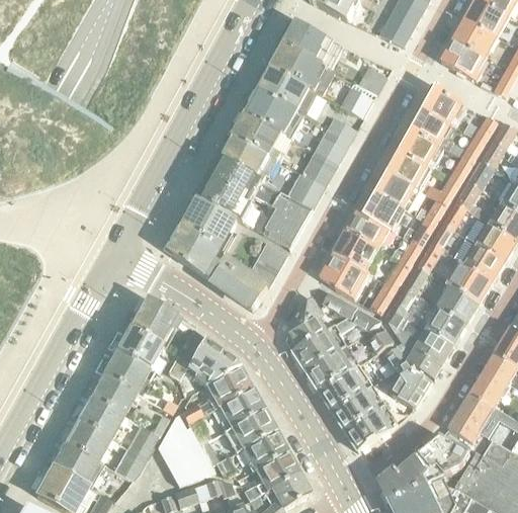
[(347,20),(357,0),(310,0),(310,1),(347,20)]
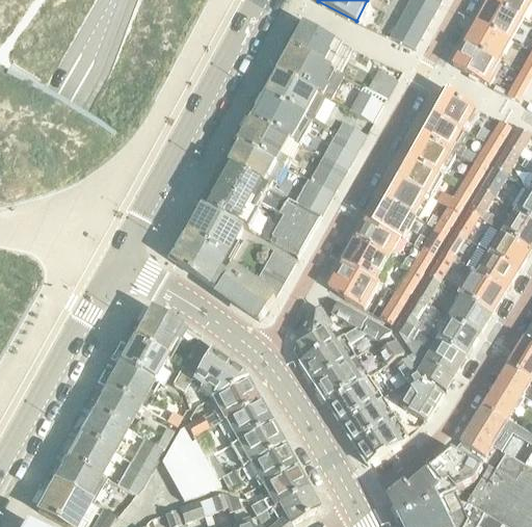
[(409,0),(408,3),(433,15),(440,2),(435,0),(409,0)]
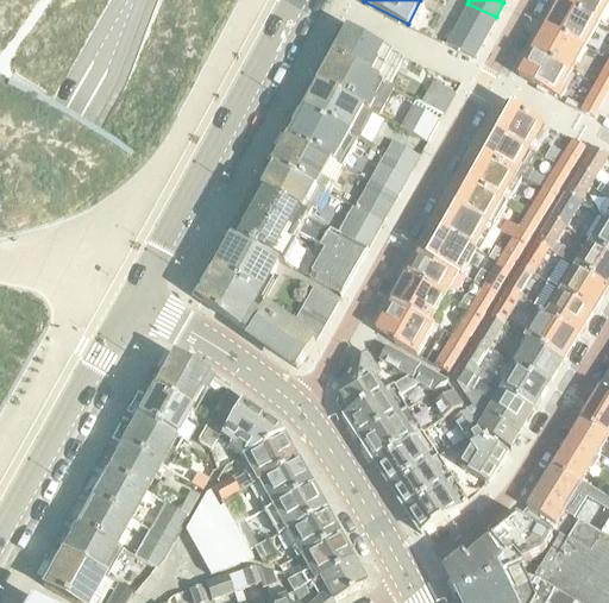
[(559,0),(547,22),(585,43),(600,18),(567,0),(559,0)]
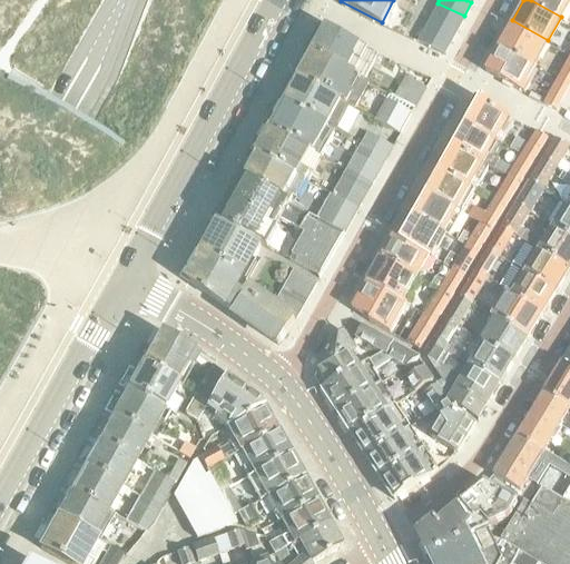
[(531,0),(561,17),(569,0),(531,0)]
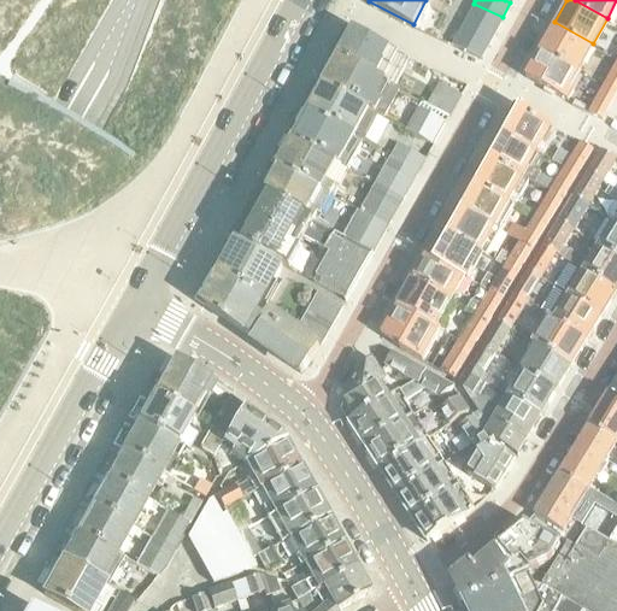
[(495,30),(503,17),(474,4),(466,17),(495,30)]
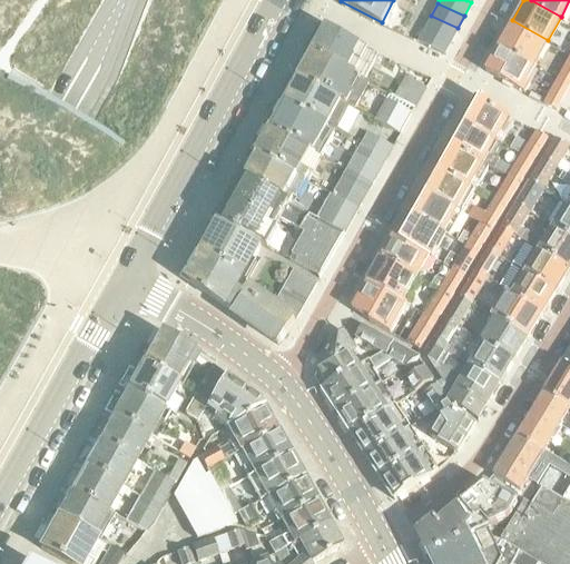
[(431,16),(424,28),(451,39),(458,28),(431,16)]
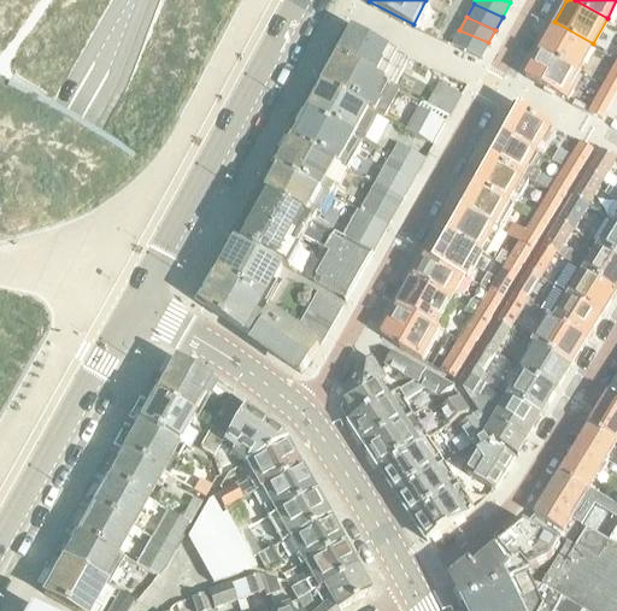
[(579,69),(593,43),(554,22),(540,47),(579,69)]
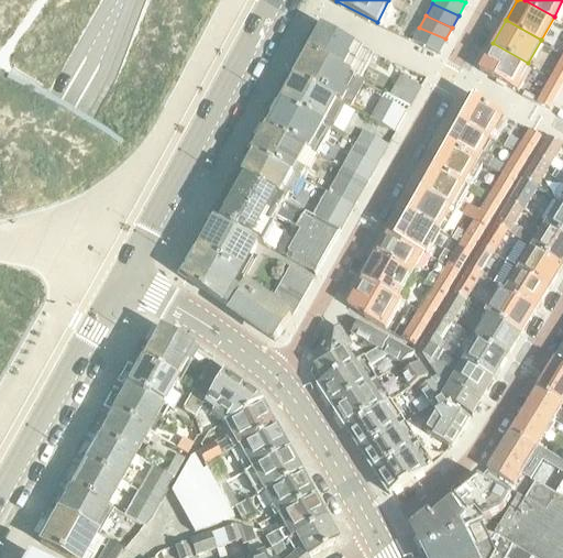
[(324,24),(310,48),(350,70),(363,45),(324,24)]
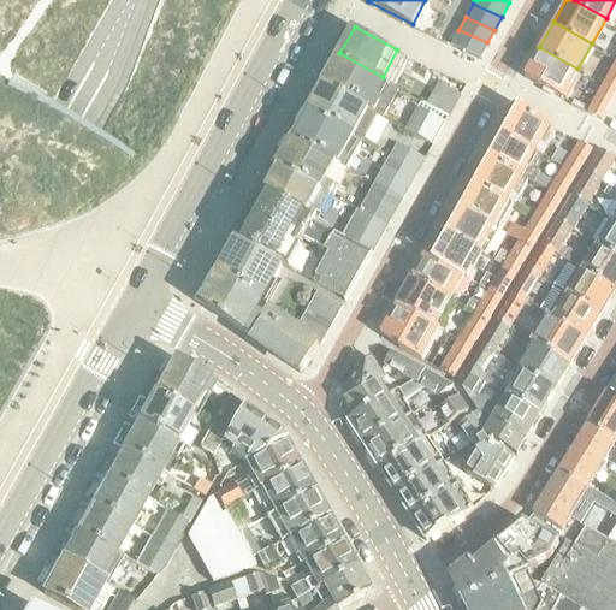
[(452,42),(472,51),(480,54),(487,42),(458,30),(452,42)]
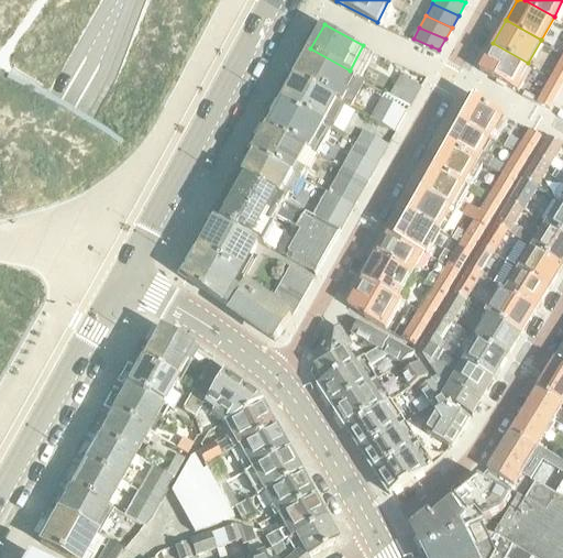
[(521,76),(528,63),(493,43),(479,67),(518,88),(523,77),(521,76)]
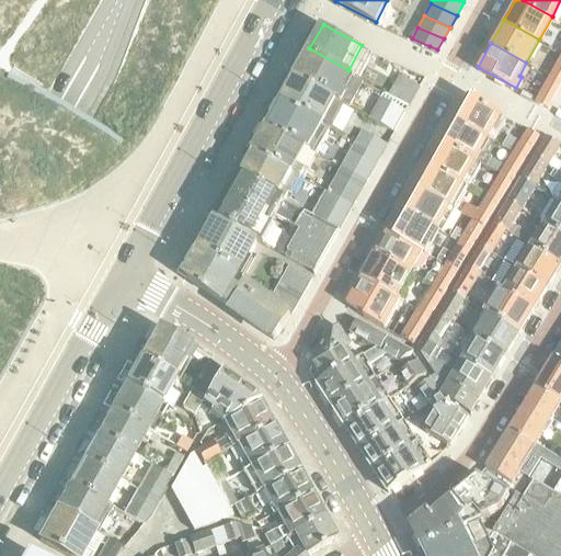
[(352,71),(348,70),(309,48),(308,50),(309,50),(308,52),(306,50),(300,61),(302,63),(301,64),(296,75),(342,100),(348,90),(343,87),(352,71)]
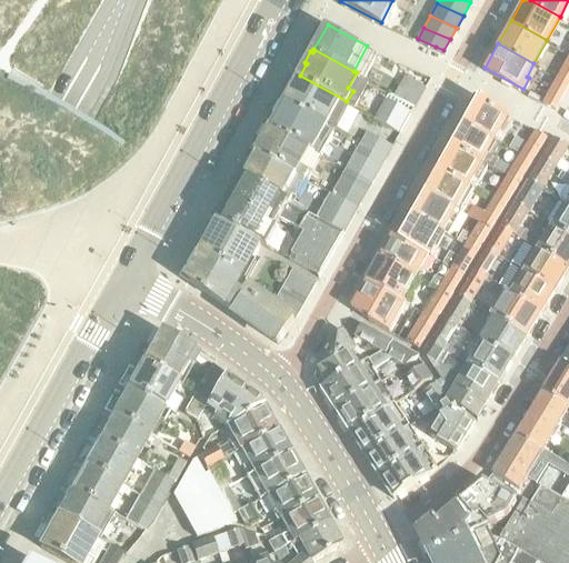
[(568,52),(555,74),(568,82),(568,80),(568,52)]
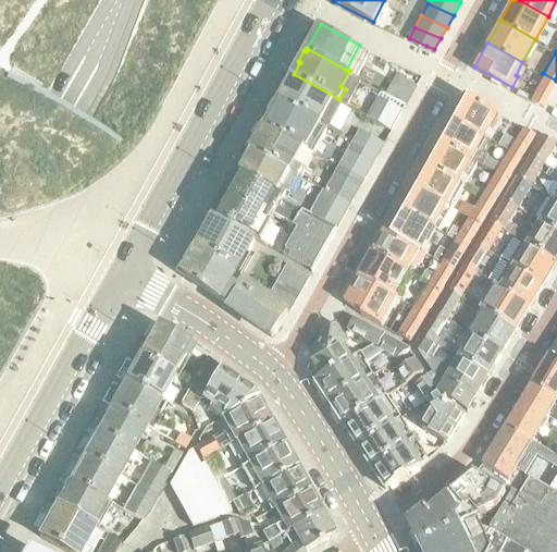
[(391,73),(381,88),(405,102),(421,73),(404,64),(397,76),(391,73)]
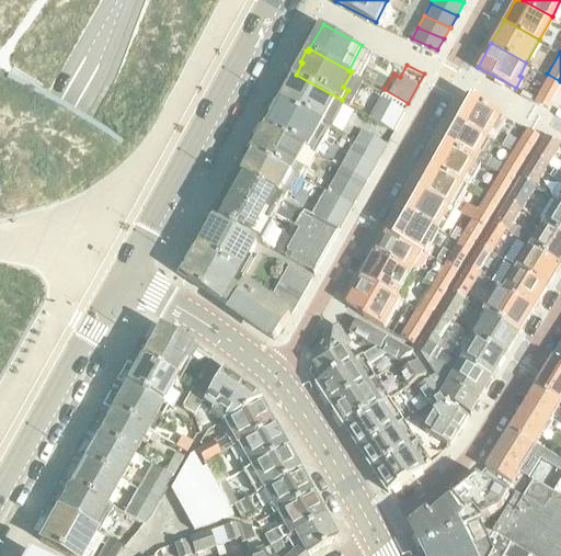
[(560,81),(547,74),(536,93),(523,87),(521,90),(534,97),(547,104),(560,81)]
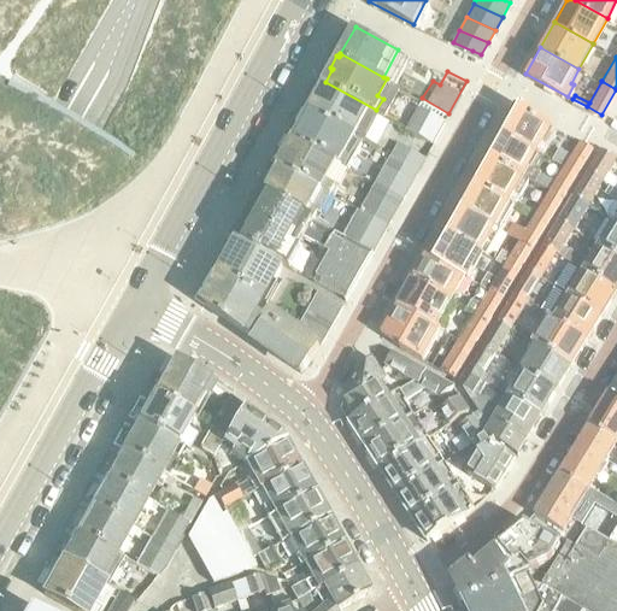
[(365,129),(376,110),(325,82),(324,82),(323,82),(315,97),(316,98),(310,109),(356,134),(362,136),(365,129)]
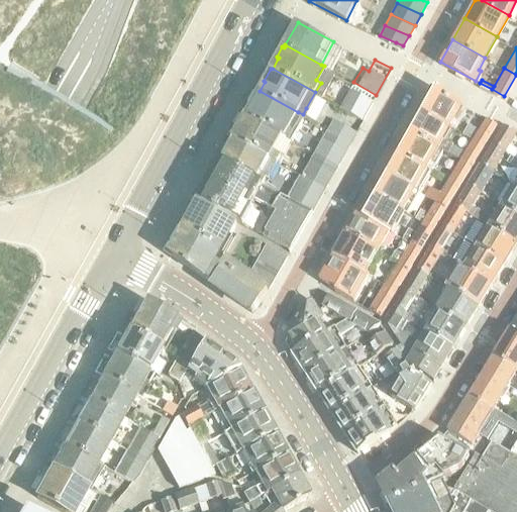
[(467,105),(431,86),(420,106),(454,125),(467,105)]
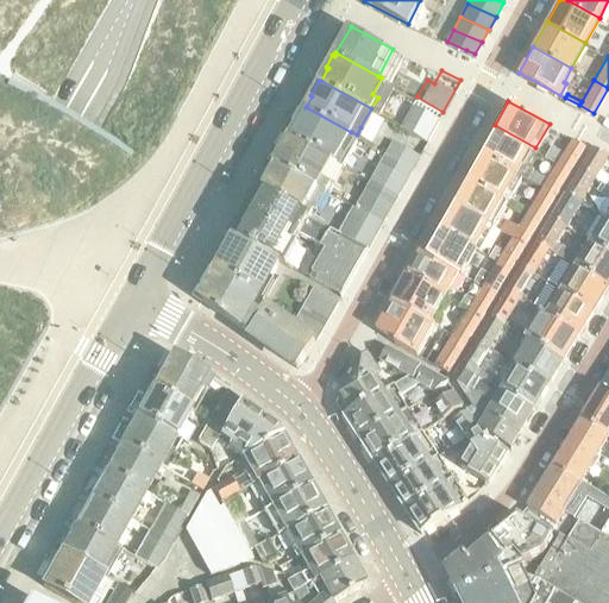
[(413,102),(401,124),(427,139),(440,118),(413,102)]
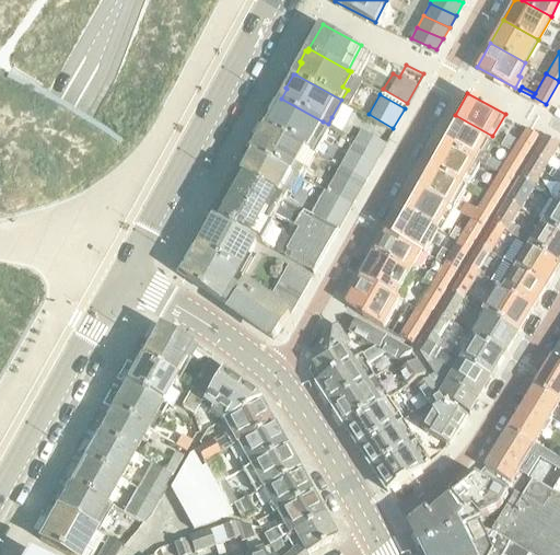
[(329,125),(323,122),(281,99),(280,101),(278,100),(271,112),(273,113),(268,124),(315,150),(329,125)]
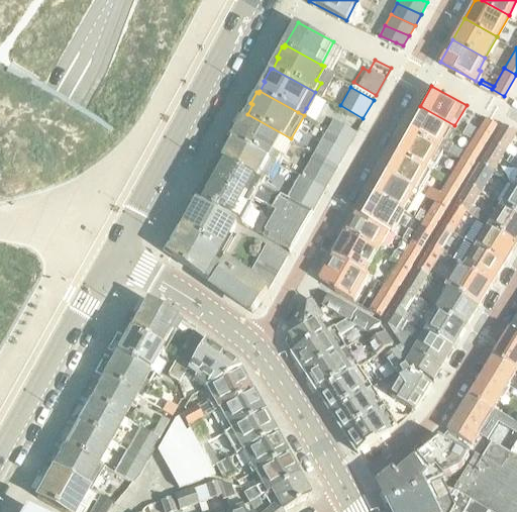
[(420,106),(408,127),(442,146),(447,149),(452,141),(447,138),(454,125),(420,106)]
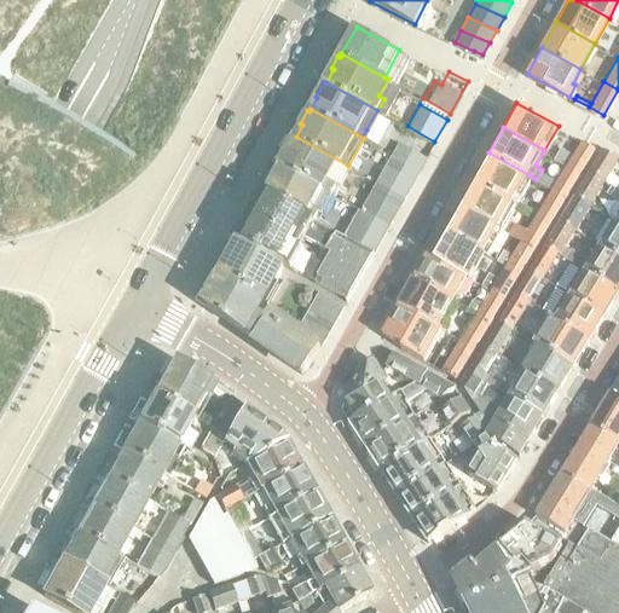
[(288,152),(282,163),(330,190),(334,192),(348,166),(296,137),(295,139),(291,138),(284,150),(288,152)]
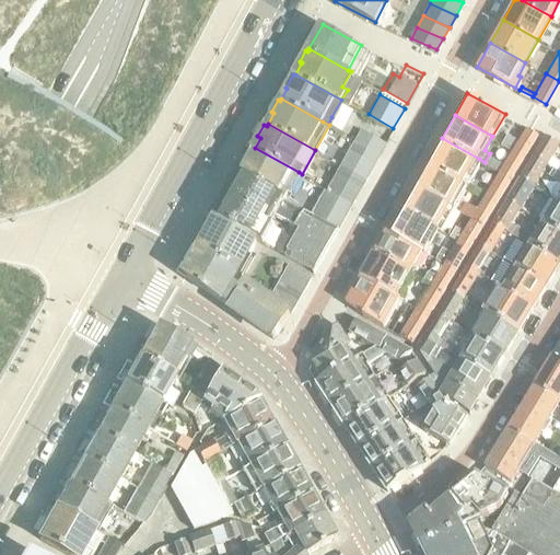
[(501,140),(512,147),(525,154),(538,131),(527,125),(520,138),(506,130),(501,140)]
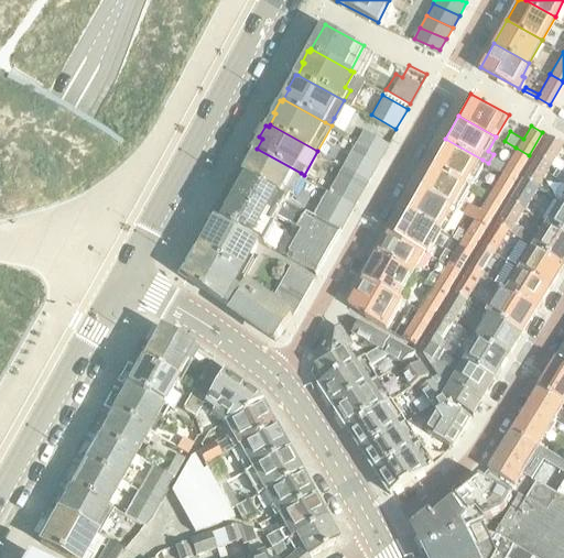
[(362,127),(356,139),(382,153),(389,141),(362,127)]
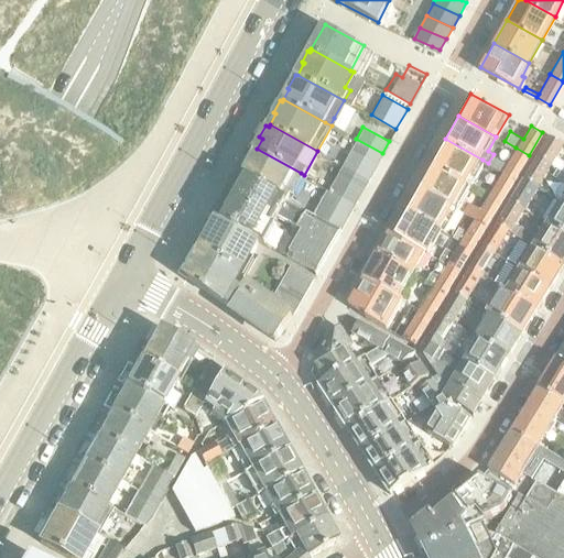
[(551,161),(557,165),(563,168),(563,159),(555,154),(563,140),(549,133),(538,153),(551,161)]
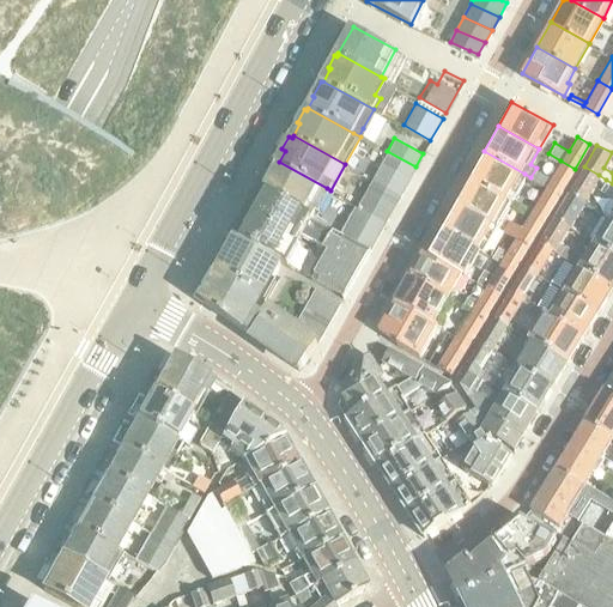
[(371,178),(400,194),(416,167),(387,151),(371,178)]
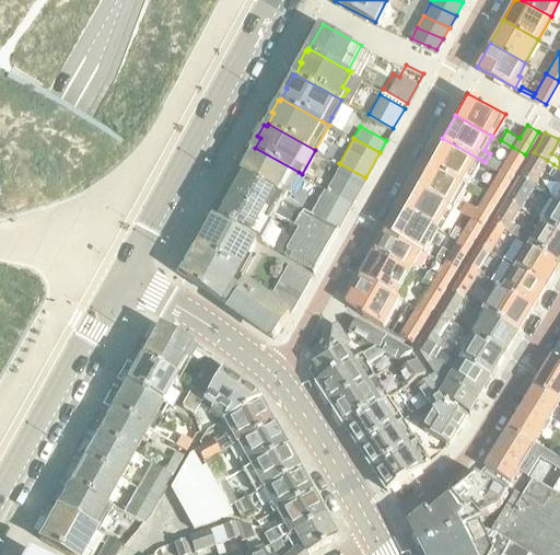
[(467,181),(479,159),(442,138),(430,161),(467,181)]
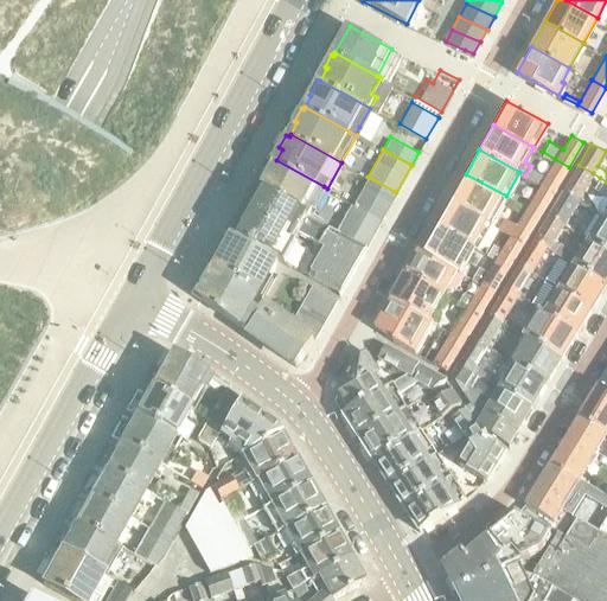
[(555,159),(541,184),(554,191),(569,167),(555,159)]
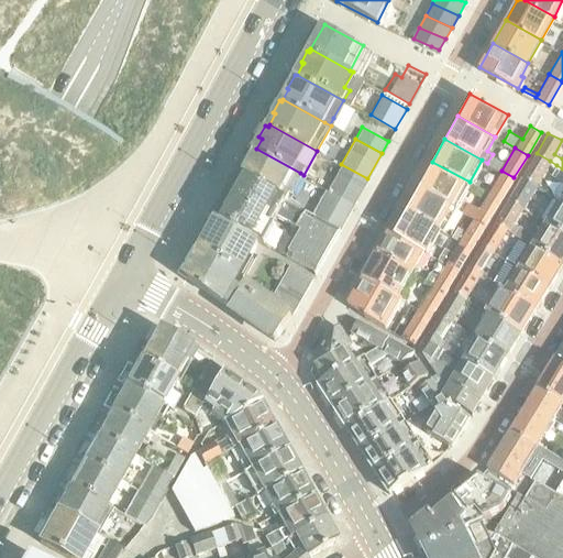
[(291,189),(300,173),(256,149),(254,152),(252,151),(245,162),(249,163),(242,174),(285,197),(289,189),(291,189)]
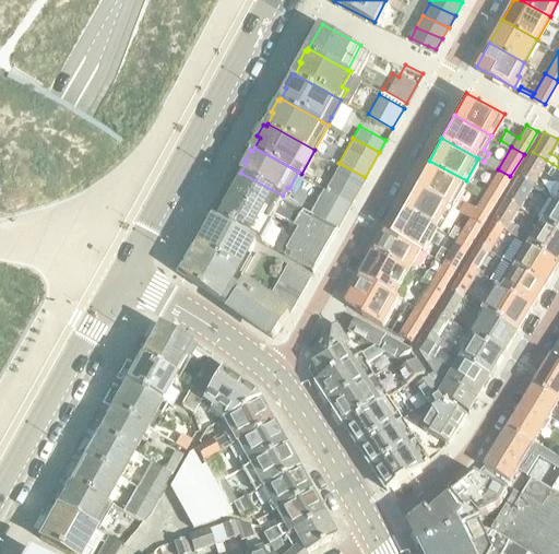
[(0,213),(9,213),(20,211),(26,209),(39,204),(51,200),(60,197),(69,192),(46,196),(44,197),(40,198),(38,198),(35,197),(33,196),(30,195),(27,192),(19,151),(0,154),(0,213)]
